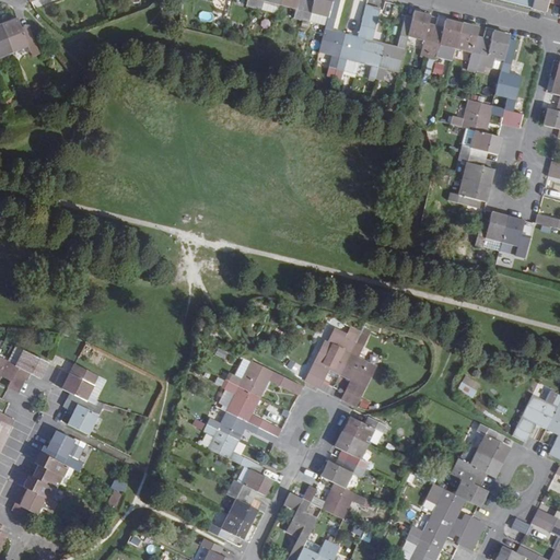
[(264,1),(280,6),(281,0),(255,0),(254,8),(261,10),(264,1)]
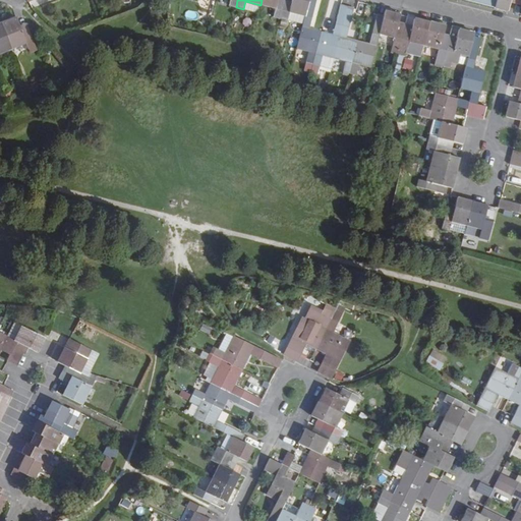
[(274,16),(280,18),(285,0),(284,0),(262,0),(261,5),(275,9),(274,16)]
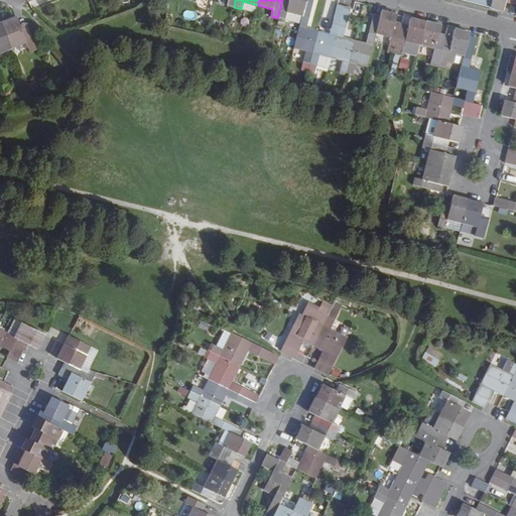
[(289,0),(289,2),(282,0),(277,18),(284,20),(285,19),(286,12),(301,16),(305,0),(289,0)]
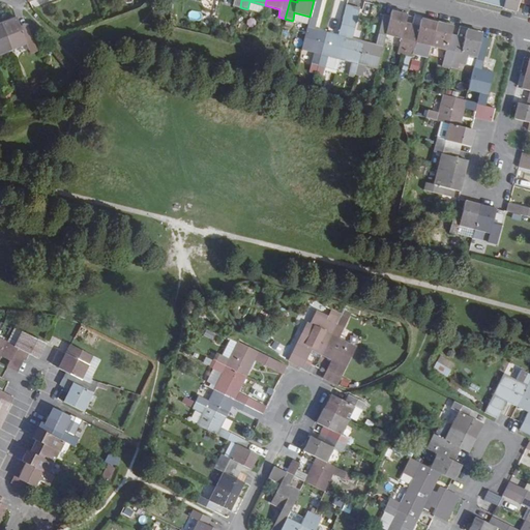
[(301,50),(314,53),(308,71),(316,72),(318,65),(327,32),(319,30),(319,33),(314,32),(322,0),(314,0),(310,17),(307,24),(301,50)]
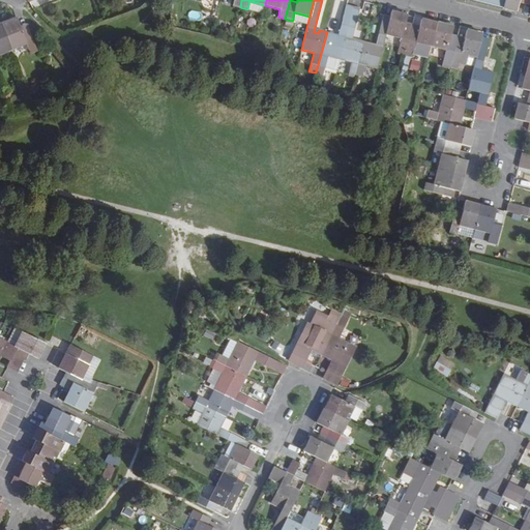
[(504,0),(503,7),(516,10),(517,7),(518,2),(525,4),(526,0),(504,0)]
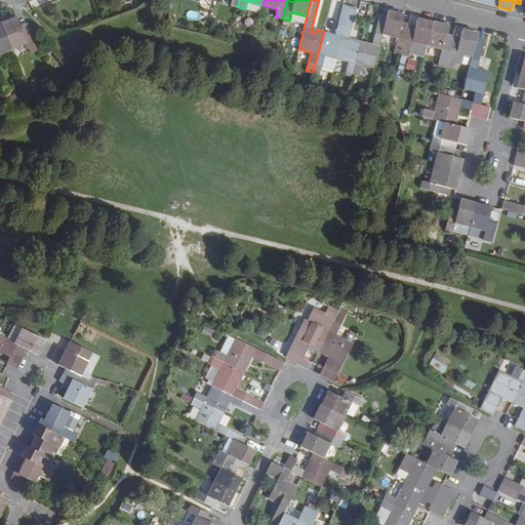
[(245,9),(260,13),(263,5),(247,1),(245,9)]
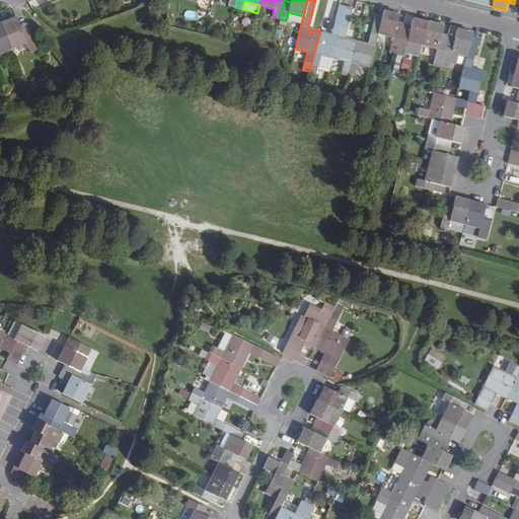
[(325,33),(320,31),(311,64),(318,66),(321,56),(332,59),(338,38),(346,7),(339,5),(330,38),(325,36),(325,33)]
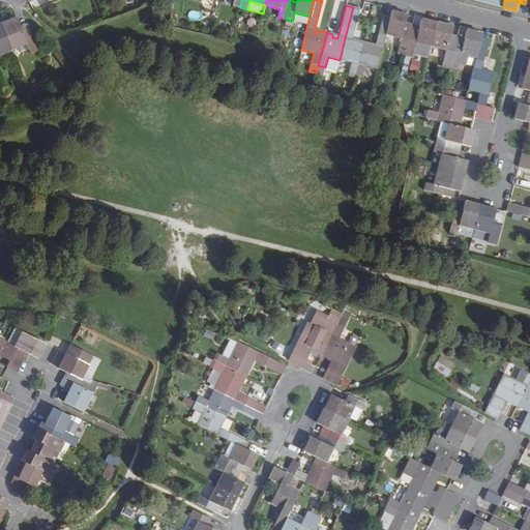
[(353,7),(345,38),(340,60),(351,62),(349,74),(356,76),(364,42),(357,40),(356,43),(351,41),(359,9),(353,7)]
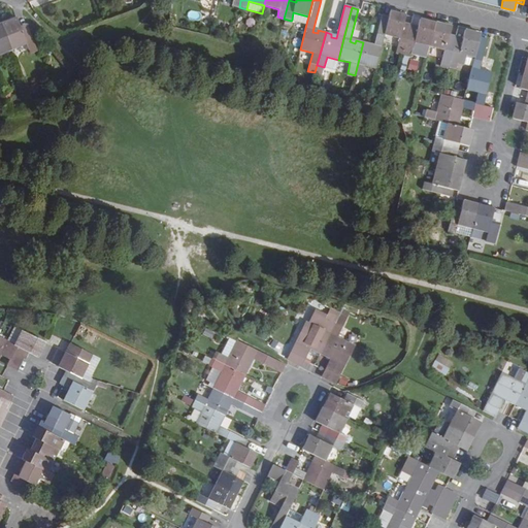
[(397,47),(404,48),(408,31),(401,29),(403,24),(405,15),(390,11),(389,17),(385,34),(399,37),(397,47)]
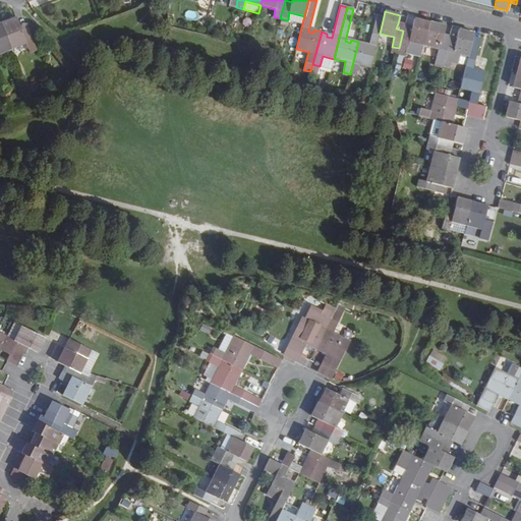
[(289,12),(288,19),(302,23),(304,16),(289,12)]
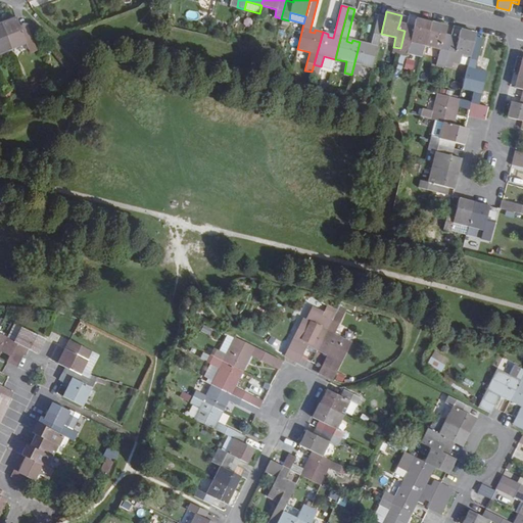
[(365,46),(366,43),(360,42),(351,75),(359,77),(361,65),(372,68),(381,34),(385,16),(378,14),(370,47),(365,46)]
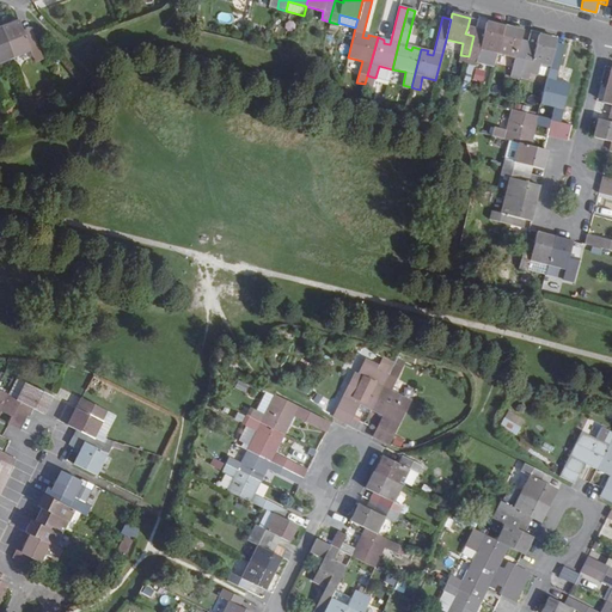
[(2,28),(8,42),(14,57),(31,50),(35,63),(43,60),(31,29),(24,31),(19,20),(2,28)]
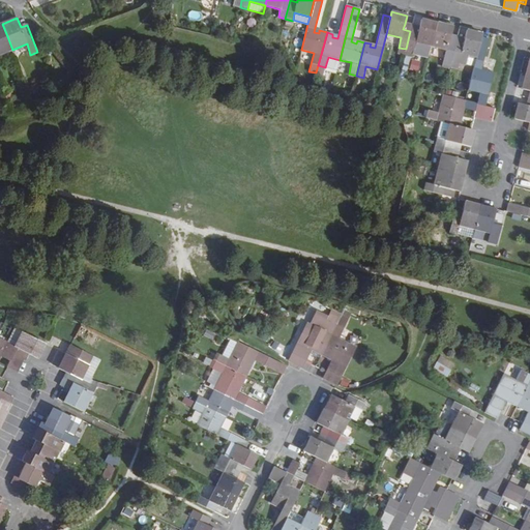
[(414,52),(417,42),(432,46),(437,23),(422,20),(420,28),(419,33),(410,31),(406,49),(414,52)]
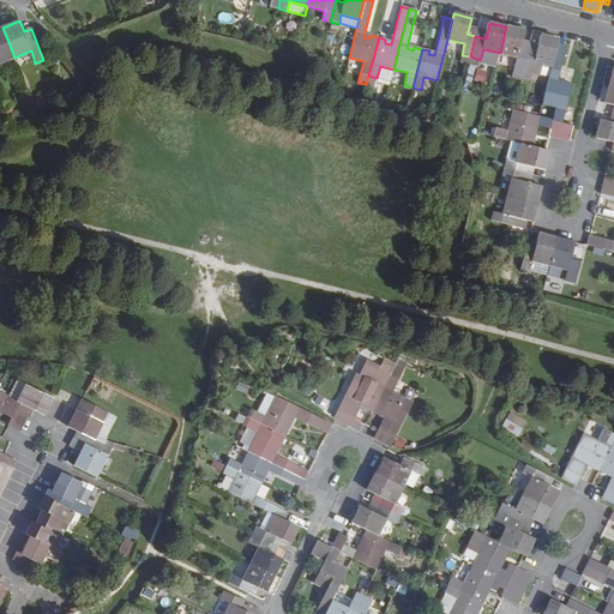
[(524,31),(506,26),(500,53),(517,58),(513,73),(522,76),(528,49),(521,47),(522,40),(524,31)]
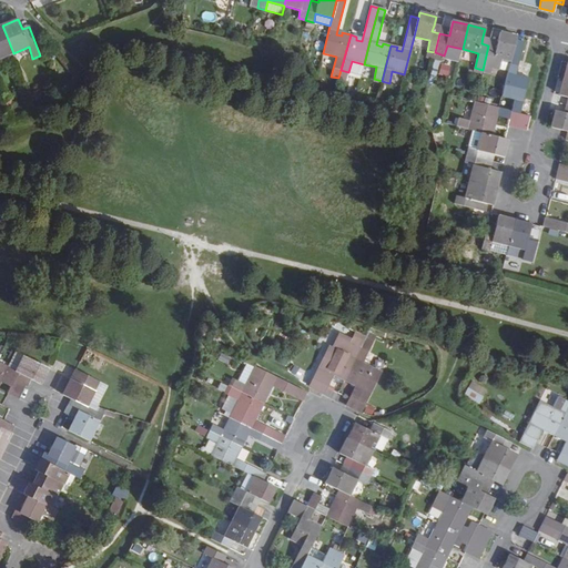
[(0,58),(13,53),(8,39),(2,26),(0,26),(0,58)]
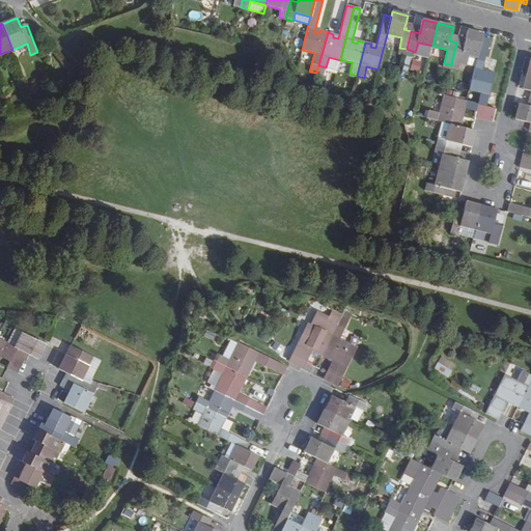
[(465,45),(456,43),(451,65),(451,66),(458,68),(459,63),(467,64),(470,56),(477,57),(482,38),(483,34),(468,31),(466,38),(465,45)]
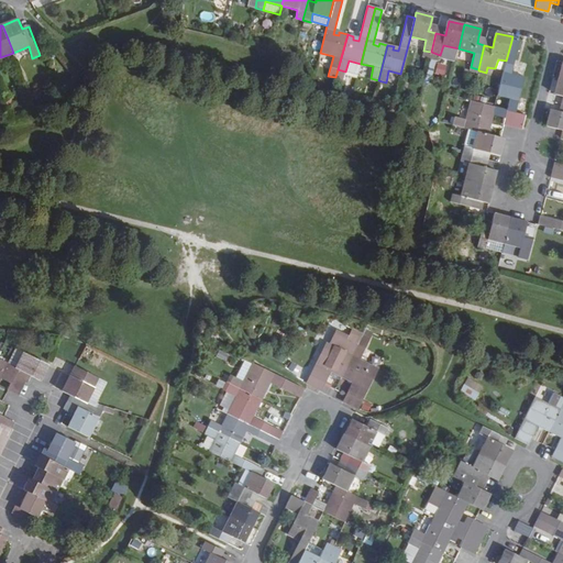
[(478,36),(477,43),(484,45),(486,39),(478,36)]
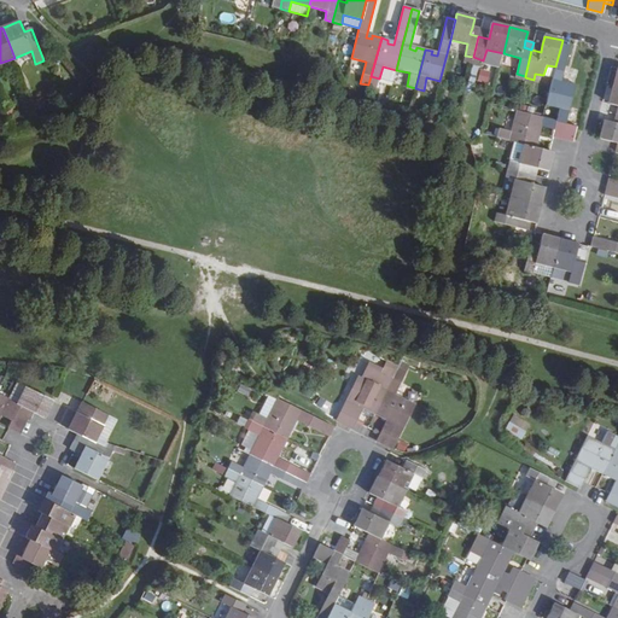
[(542,45),(534,42),(531,50),(541,52),(542,45)]
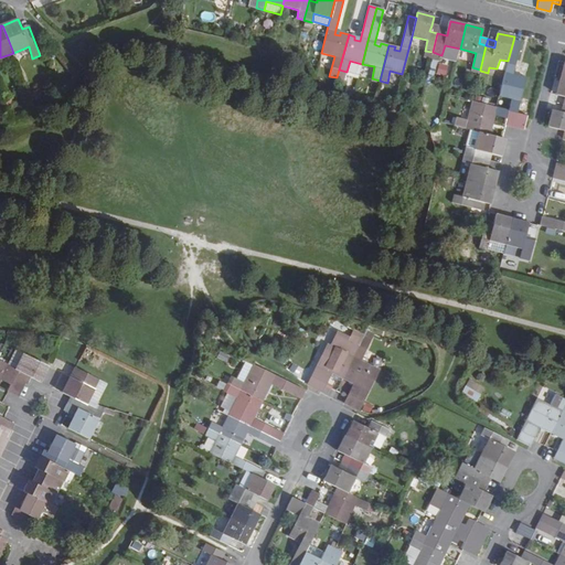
[(513,41),(508,61),(499,96),(511,99),(508,110),(516,113),(525,78),(518,76),(518,80),(511,77),(521,43),(513,41)]
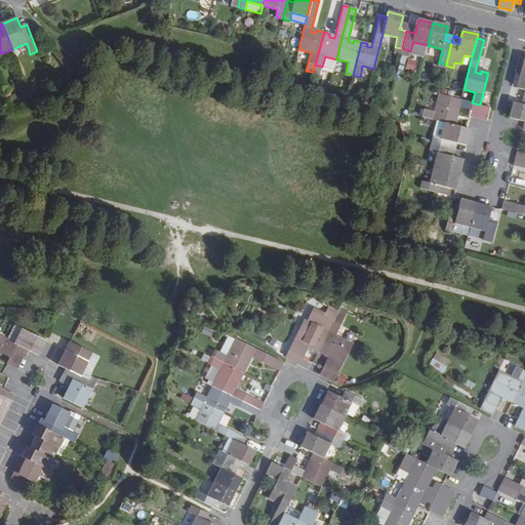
[(480,105),(472,103),(460,99),(439,93),(436,104),(434,113),(423,110),(421,117),(444,123),(454,125),(456,118),(452,117),(455,106),(458,106),(471,110),(469,115),(472,116),(477,118),(480,105)]
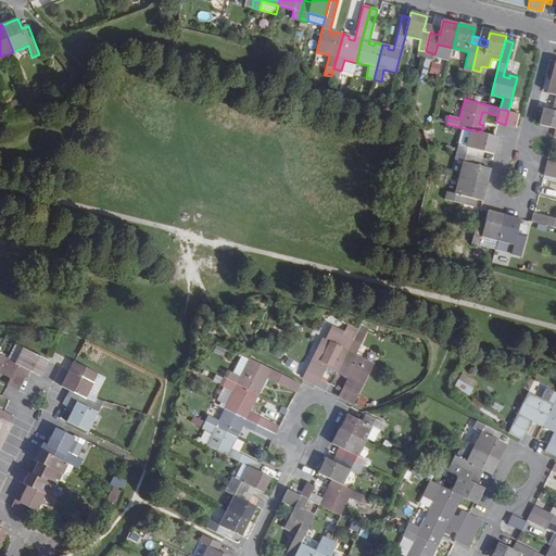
[(449,116),(459,119),(462,110),(451,108),(449,116)]
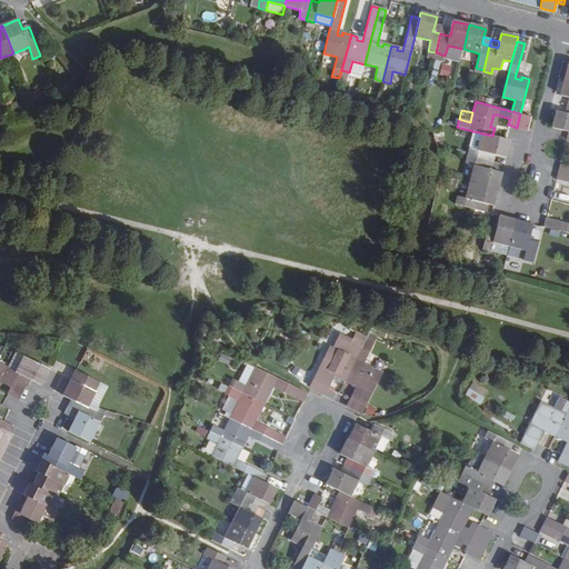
[(568,113),(565,113),(557,111),(552,128),(568,131),(568,113)]
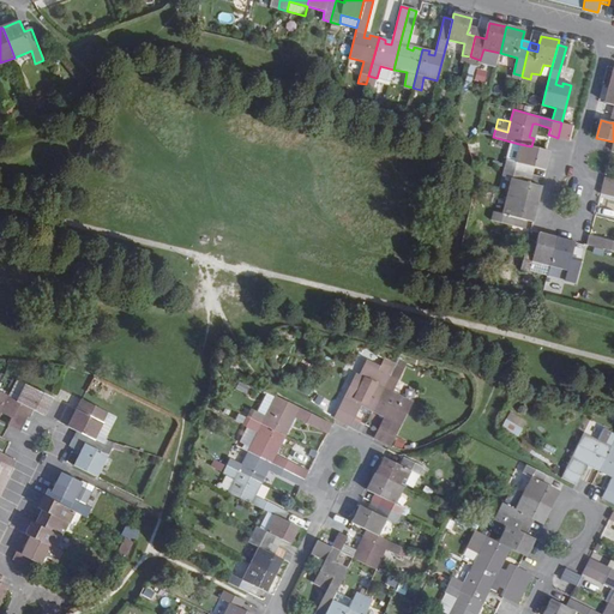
[(506,161),(505,168),(525,174),(528,166),(535,168),(543,170),(548,151),(547,150),(531,146),(519,144),(515,162),(506,161)]
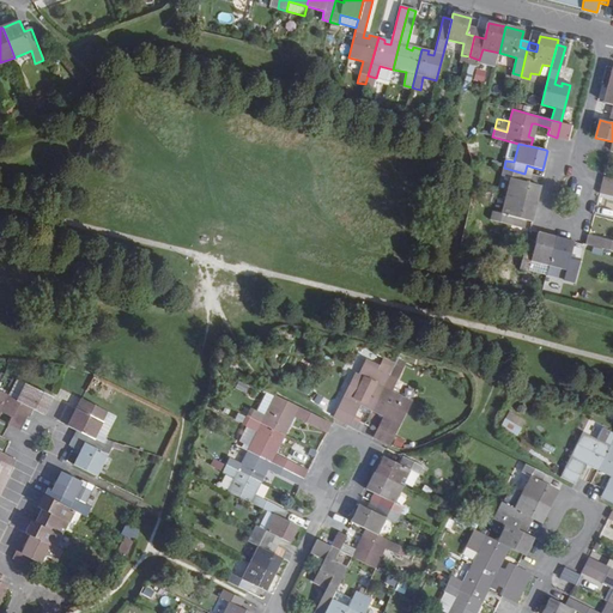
[(523,182),(525,174),(504,168),(502,177),(509,180),(505,196),(534,204),(539,186),(530,183),(523,182)]
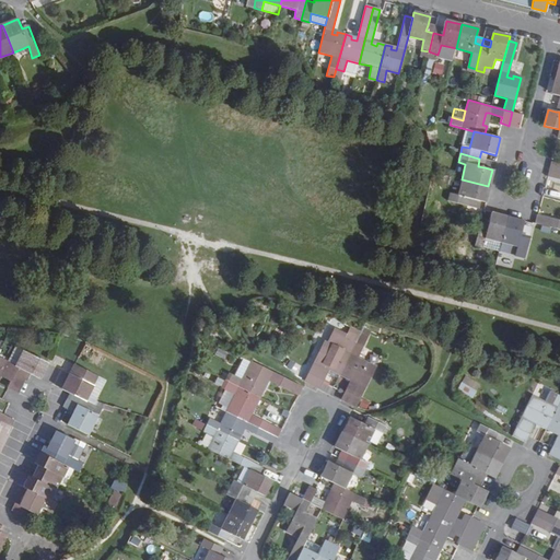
[(559,164),(551,162),(550,170),(559,172),(559,164)]
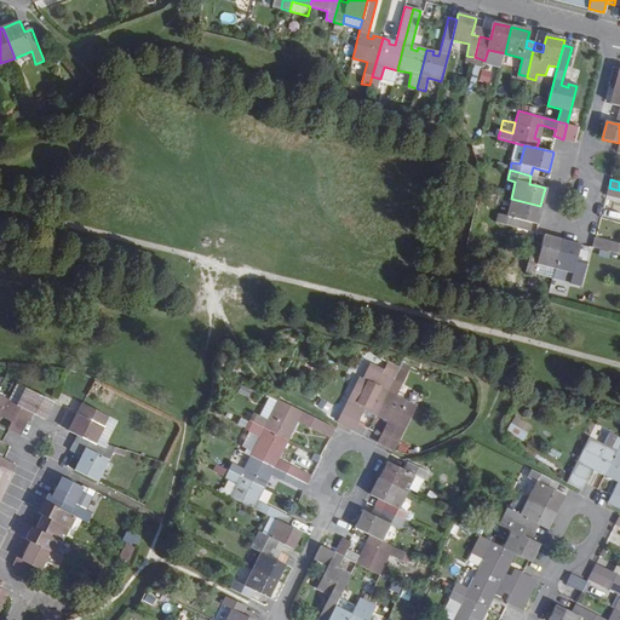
[(619,190),(609,188),(607,194),(607,196),(619,199),(619,190)]
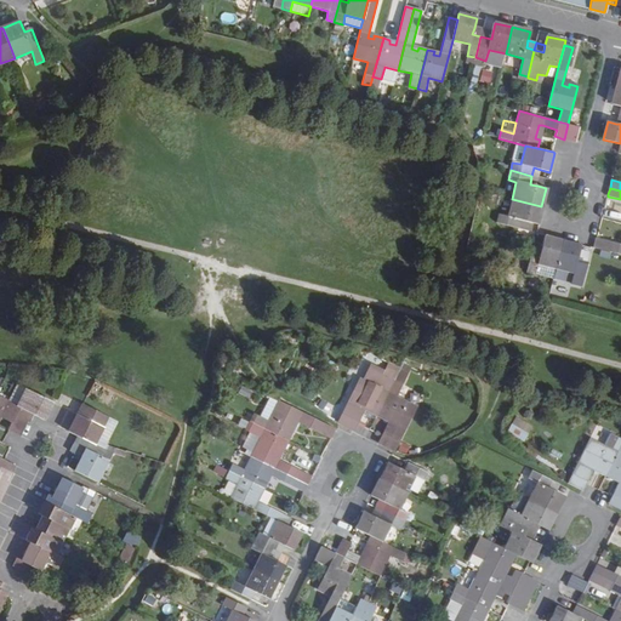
[(499,214),(497,222),(519,228),(522,220),(531,222),(537,224),(541,206),(512,199),(508,216),(499,214)]
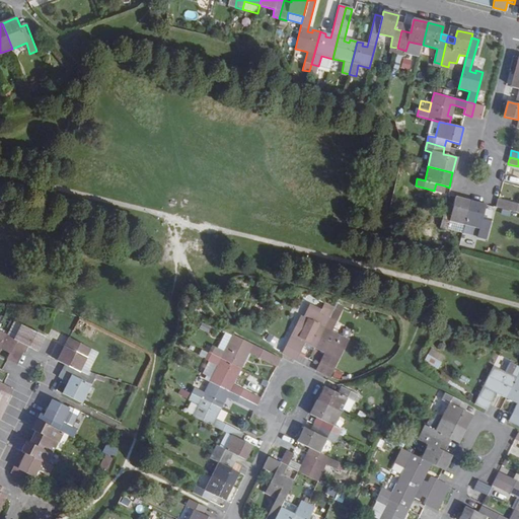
[(444,186),(436,183),(434,191),(443,193),(444,186)]
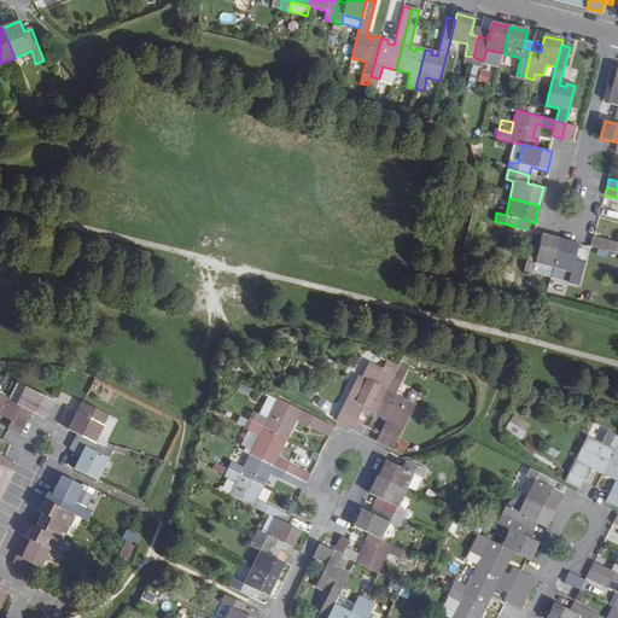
[(541,243),(540,250),(530,249),(525,270),(532,273),(536,262),(554,267),(561,238),(543,233),(542,237),(541,243)]
